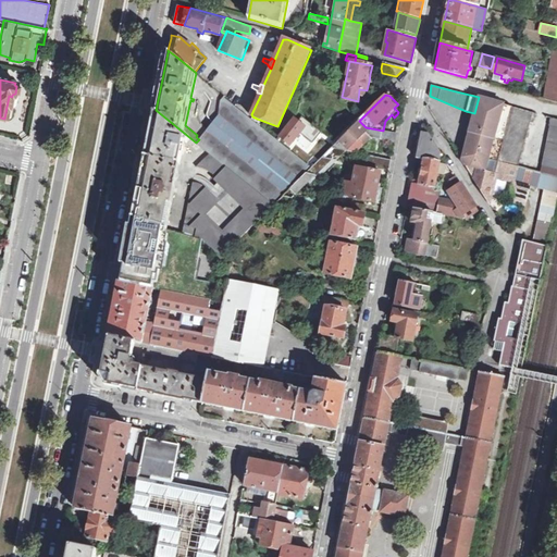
[(296,180),(309,165),(223,97),(220,102),(218,116),(296,180)]
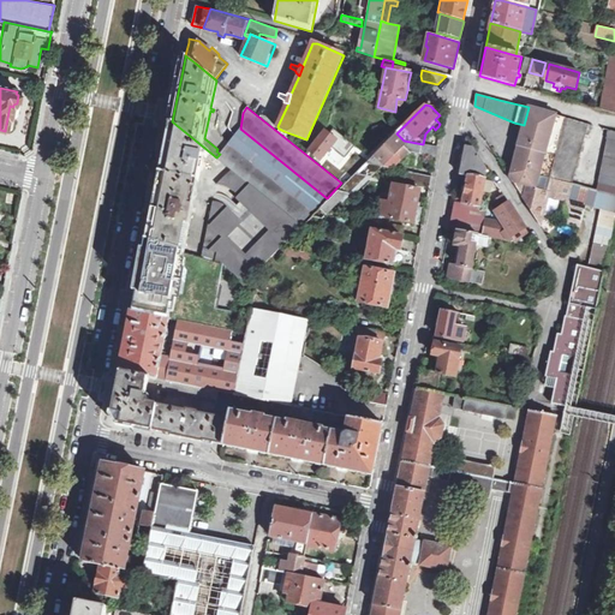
[(529,107),(524,125),(517,151),(543,157),(555,114),(529,107)]
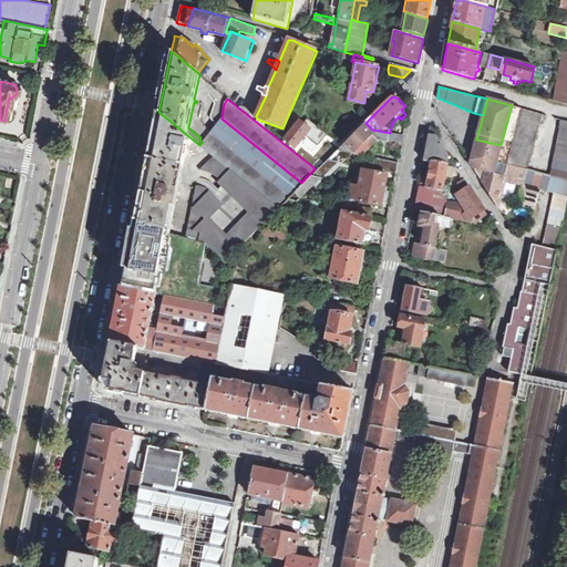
[(523,109),(512,105),(501,145),(476,140),(472,155),(468,154),(465,156),(472,165),(473,167),(474,169),(483,183),(483,182),(485,171),(504,176),(507,163),(508,163),(523,109)]
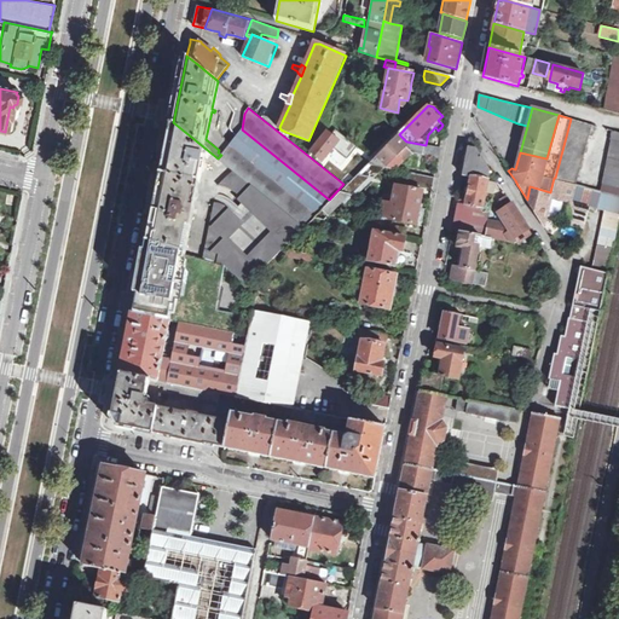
[(571,119),(555,178),(576,184),(591,125),(571,119)]
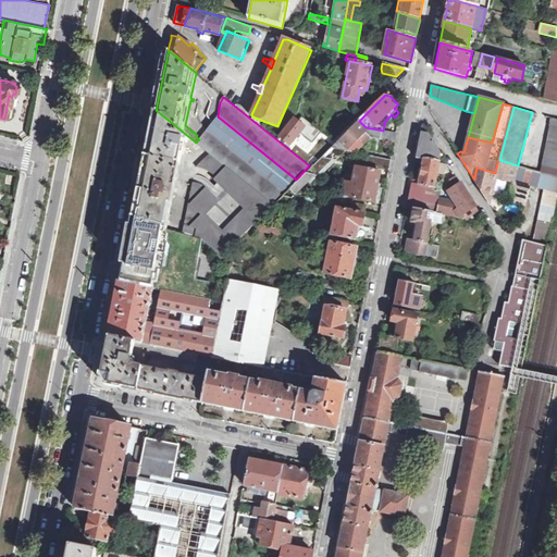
[(146,160),(180,165),(182,151),(186,152),(187,146),(183,146),(184,141),(187,143),(196,150),(200,146),(198,145),(197,144),(196,143),(156,110),(149,143),(146,160)]
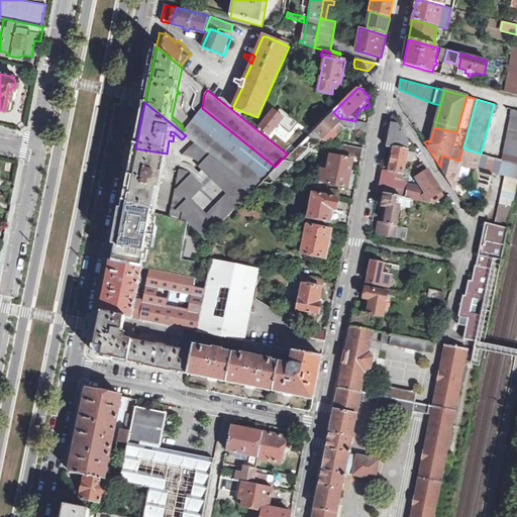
[(264,178),(275,167),(202,108),(192,119),(194,121),(264,178)]
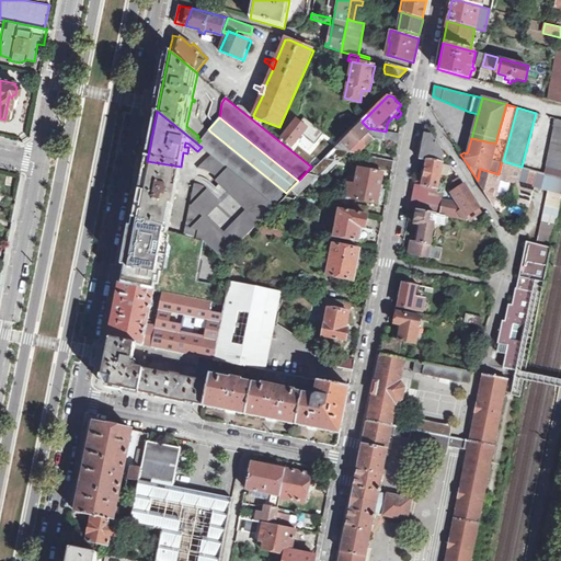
[(282,141),(283,139),(293,147),(308,128),(298,121),(296,118),(278,139),(282,141)]
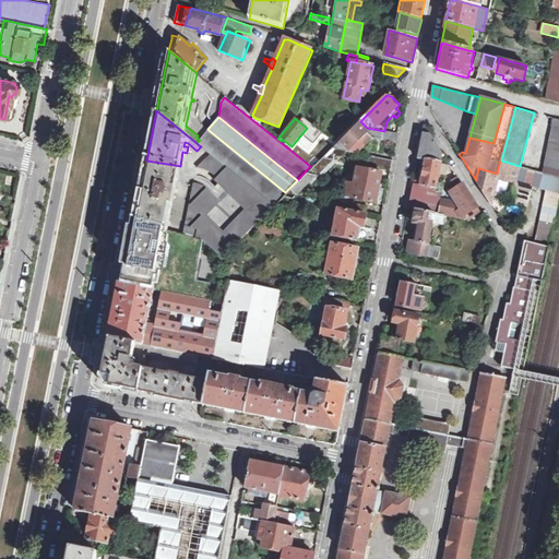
[(558,119),(554,118),(546,158),(551,159),(549,167),(552,168),(551,175),(558,176),(558,119)]
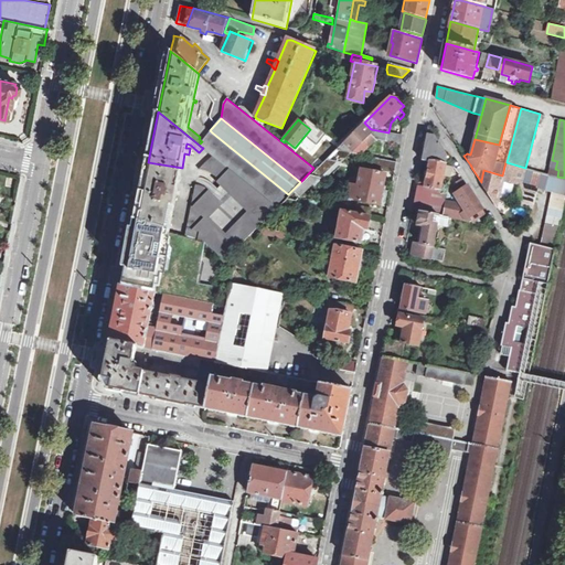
[(336,150),(366,156),(368,152),(362,151),(375,138),(401,142),(402,141),(403,135),(388,132),(371,129),(364,123),(363,124),(336,150)]
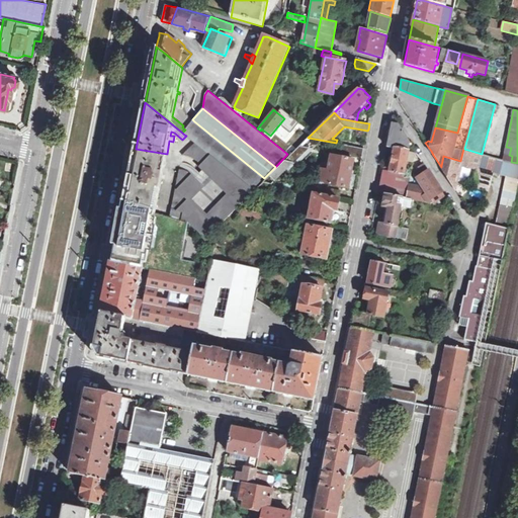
[(182,133),(183,134),(184,135),(194,121),(192,119),(185,130),(182,133)]
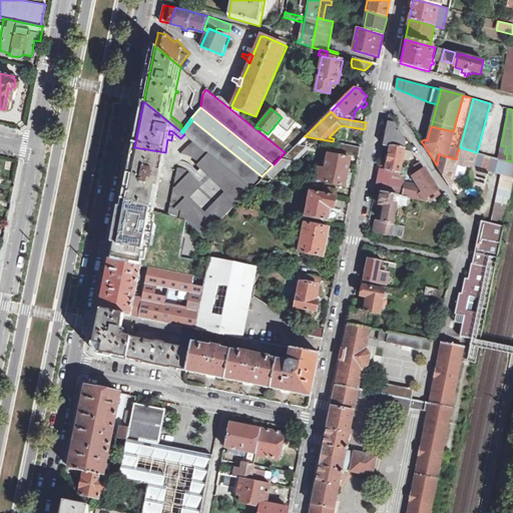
[(249,188),(262,176),(192,120),(182,133),(184,134),(192,141),(249,188)]
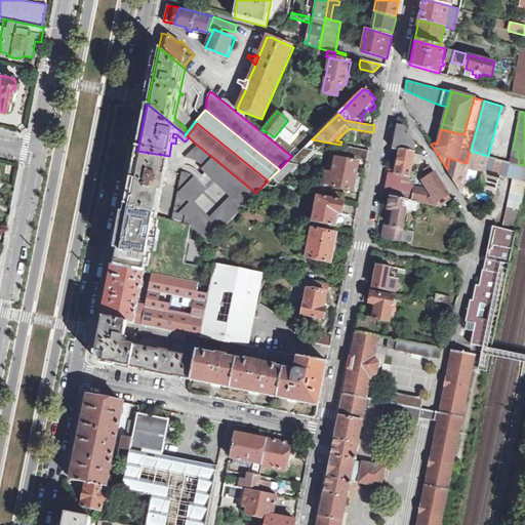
[(400,151),(414,154),(415,145),(416,145),(410,136),(409,134),(404,126),(398,125),(395,140),(394,146),(393,149),(400,151)]
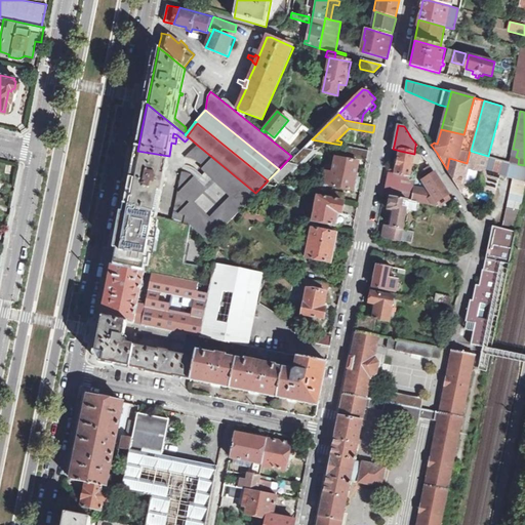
[(208,242),(234,217),(239,211),(257,194),(255,193),(197,145),(186,159),(184,159),(180,172),(188,173),(190,174),(193,177),(178,193),(189,203),(178,213),(186,216),(184,223),(191,225),(208,242)]
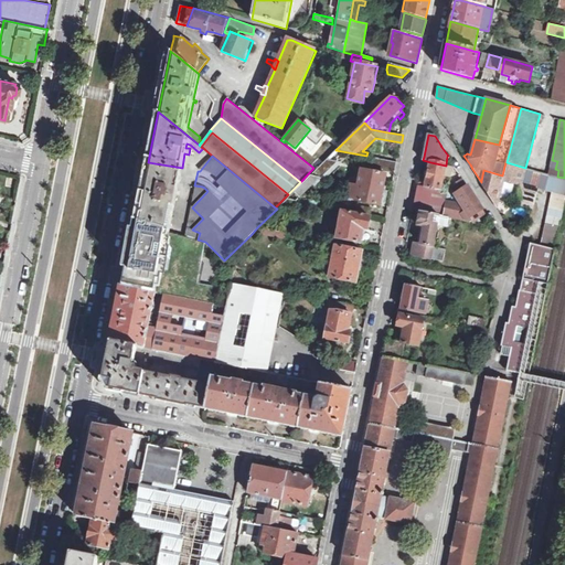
[(310,176),(320,178),(334,163),(329,157),(317,170),(310,176)]
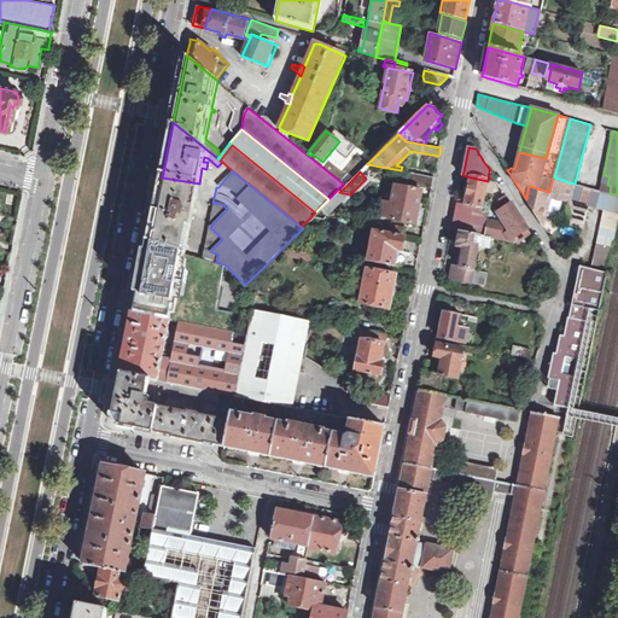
[(432,187),(432,186),(435,179),(435,178),(414,174),(413,175),(412,180),(412,182),(432,187)]
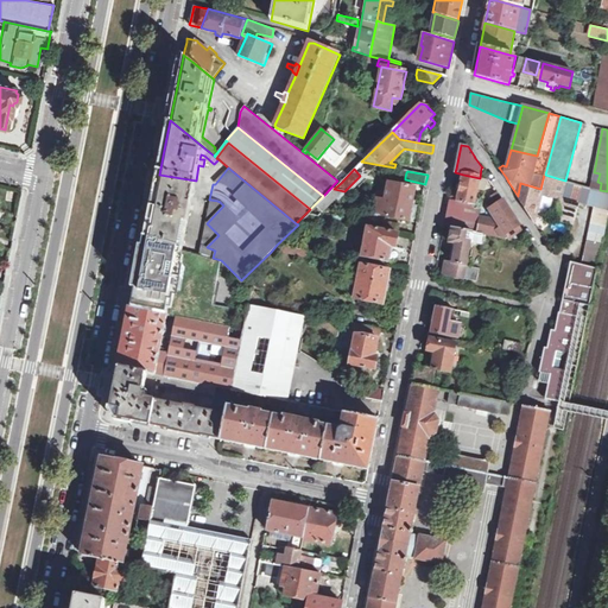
[(600,190),(601,183),(597,182),(600,173),(594,172),(590,188),(600,190)]
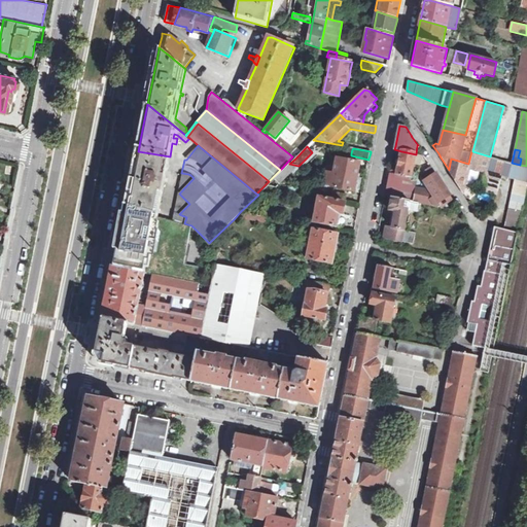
[(123,206),(157,216),(170,156),(138,151),(134,176),(128,207),(123,205),(123,206)]
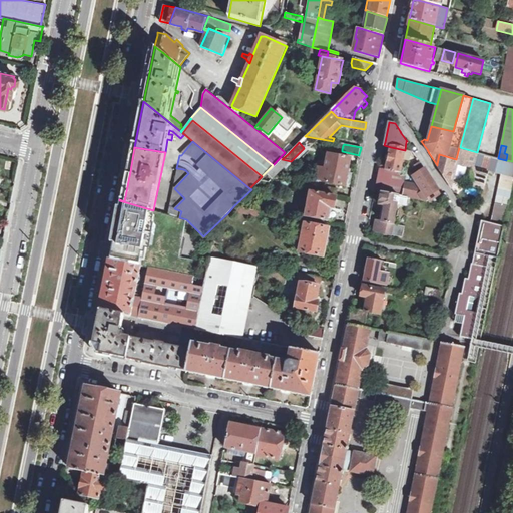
[(384,169),(387,170),(400,172),(402,165),(403,159),(405,150),(391,147),(391,152),(388,151),(384,169)]
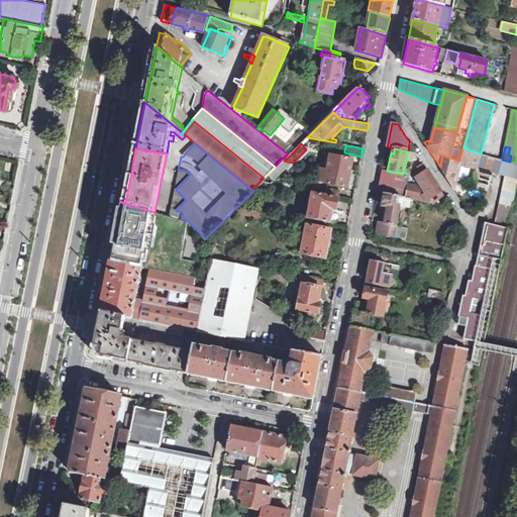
[(457,171),(458,165),(467,167),(467,166),(477,169),(481,153),(463,148),(462,148),(459,161),(442,156),(440,166),(440,167),(453,187),(453,186),(457,171)]
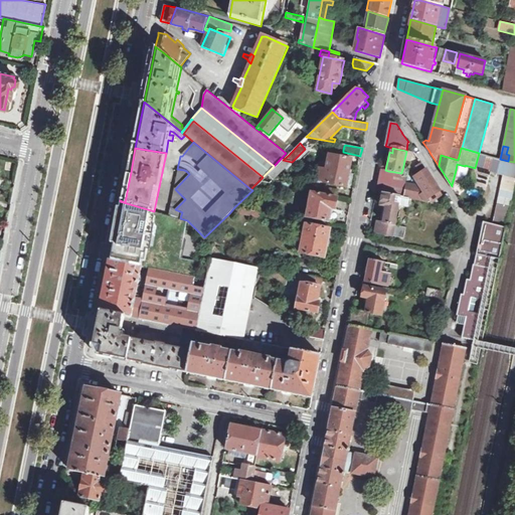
[(406,151),(404,160),(410,161),(412,152),(406,151)]
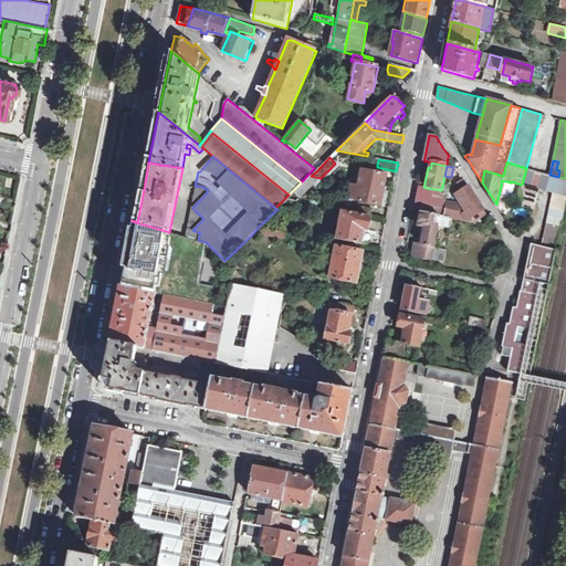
[(565,195),(565,178),(558,177),(549,175),(526,168),(522,185),(526,186),(540,188),(553,192),(565,195)]
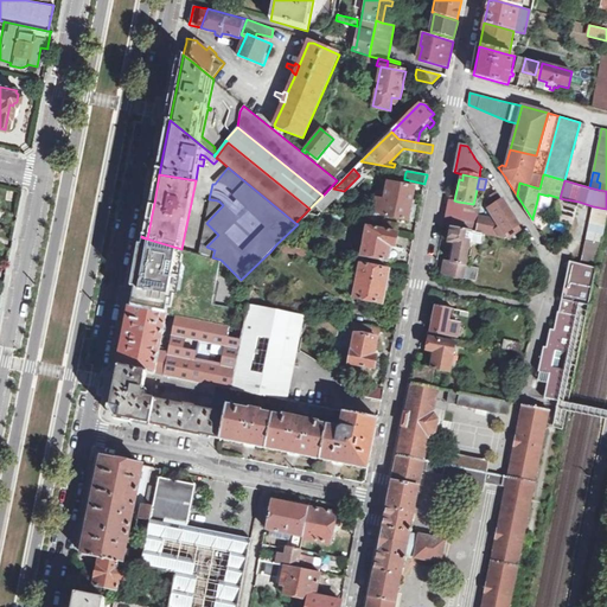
[(413,197),(414,189),(388,183),(385,197),(384,197),(384,199),(410,204),(413,197)]
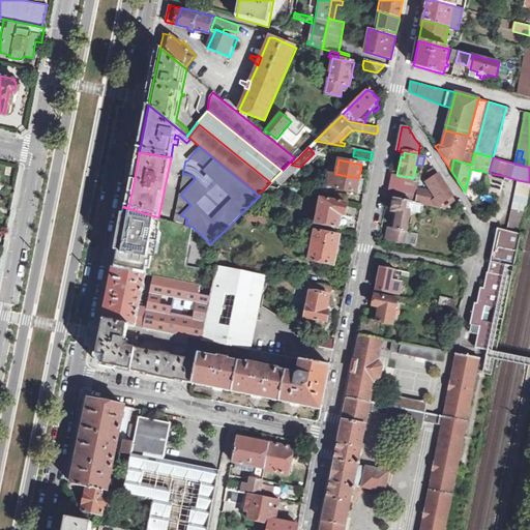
[(275,179),(282,184),(290,177),(291,178),(302,167),(300,167),(291,165),(275,179)]
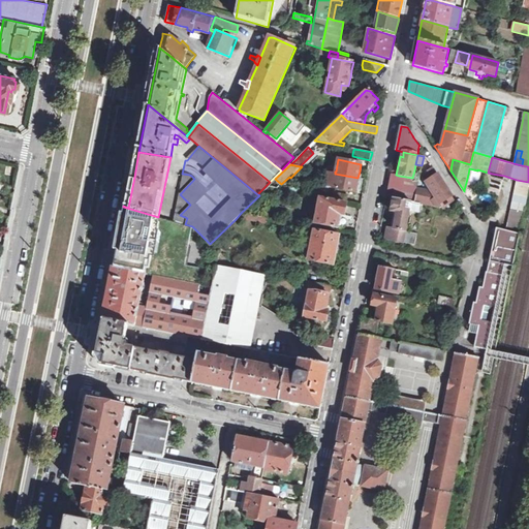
[(439,208),(449,201),(450,203),(455,200),(434,168),(433,168),(428,172),(429,174),(426,176),(429,181),(426,182),(432,191),(417,188),(414,203),(425,205),(439,208)]
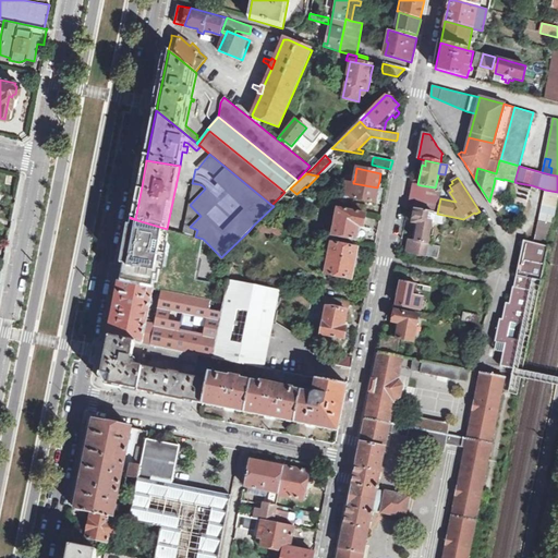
[(347,181),(342,196),(375,203),(375,199),(377,187),(353,183),(347,181)]
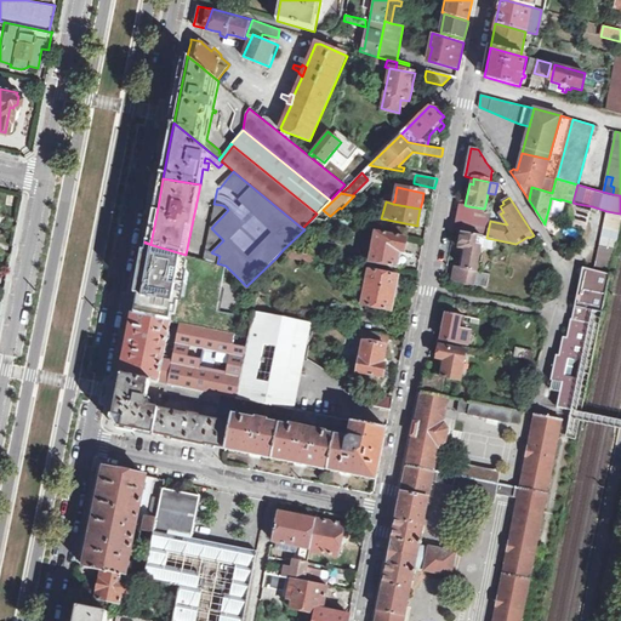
[(203,260),(217,263),(220,256),(211,252),(223,240),(211,228),(228,210),(224,206),(222,205),(214,204),(203,260)]
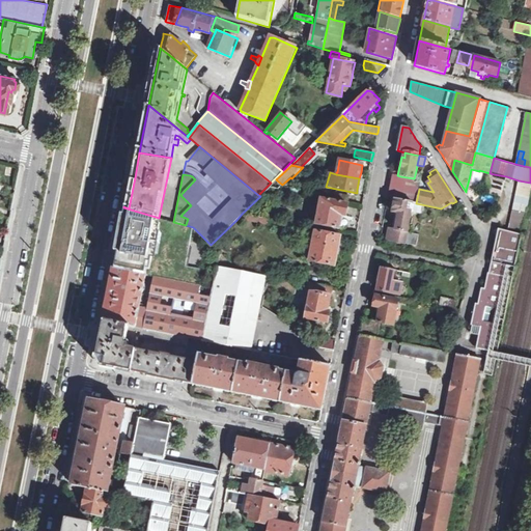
[(388,198),(395,199),(406,201),(416,203),(419,189),(421,179),(414,178),(400,176),(397,175),(393,174),(393,175),(390,187),(389,190),(388,197),(388,198)]
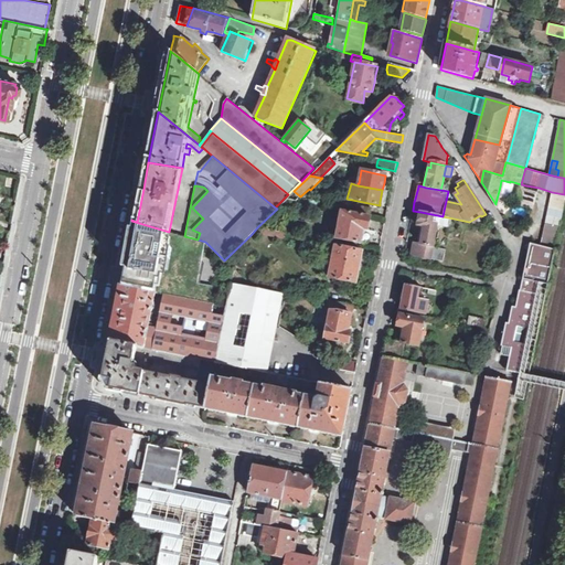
[(523,206),(533,210),(539,188),(525,185),(523,193),(520,206),(523,206)]
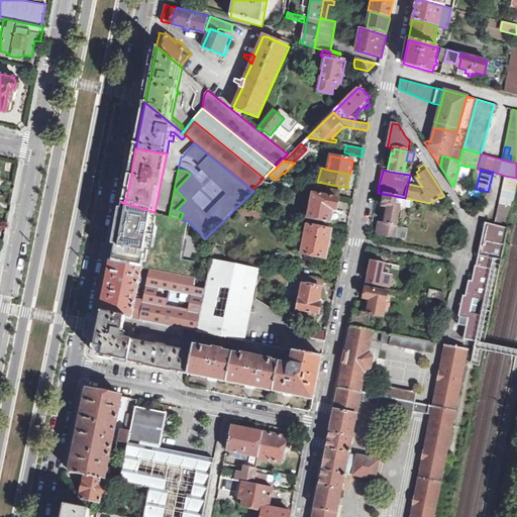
[(508,228),(516,186),(516,178),(505,176),(495,224),(508,228)]
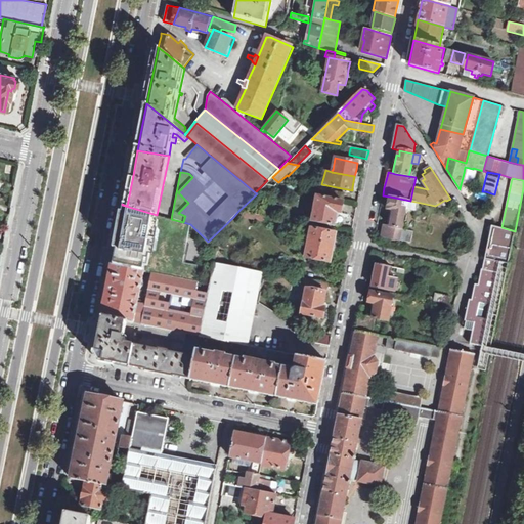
[(343,200),(344,193),(331,190),(330,197),(343,200)]
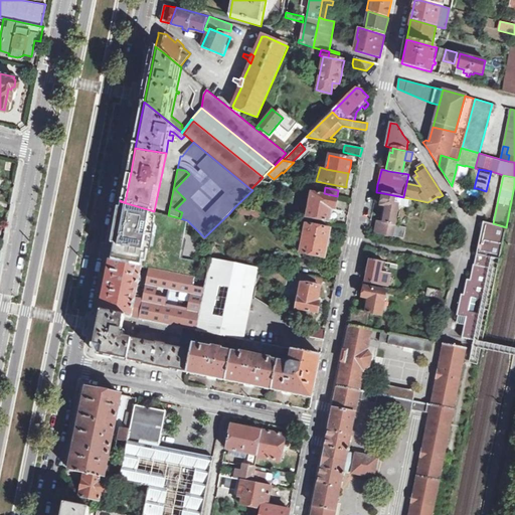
[(310,193),(305,217),(328,222),(328,221),(334,222),(336,214),(341,215),(342,211),(335,209),(337,198),(310,193)]
